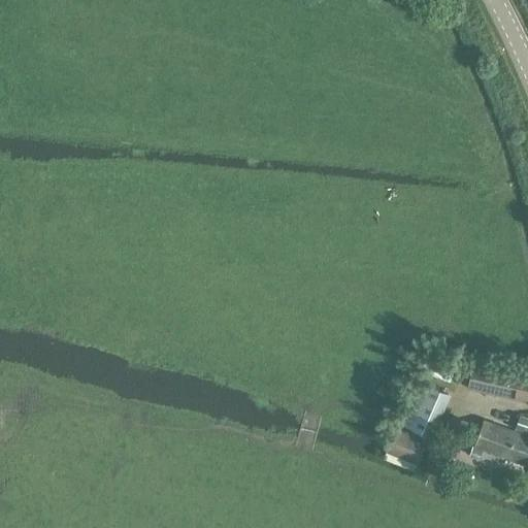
[(527,383),(476,364),(475,367),(468,388),(526,409),(527,402),(527,383)]
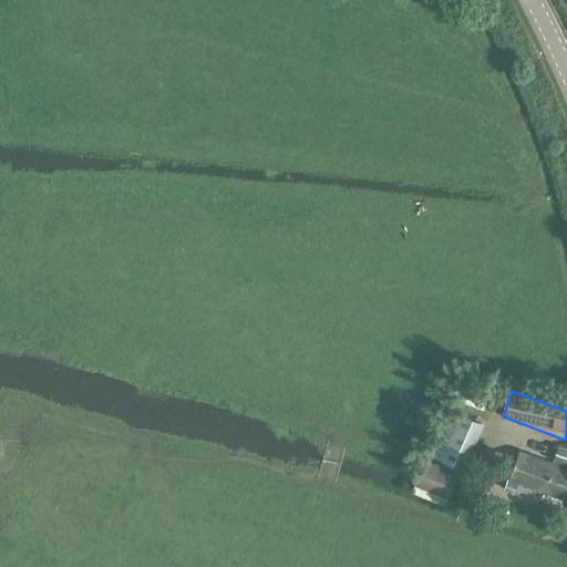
[(447,410),(428,456),(464,472),(485,425),(447,410)]
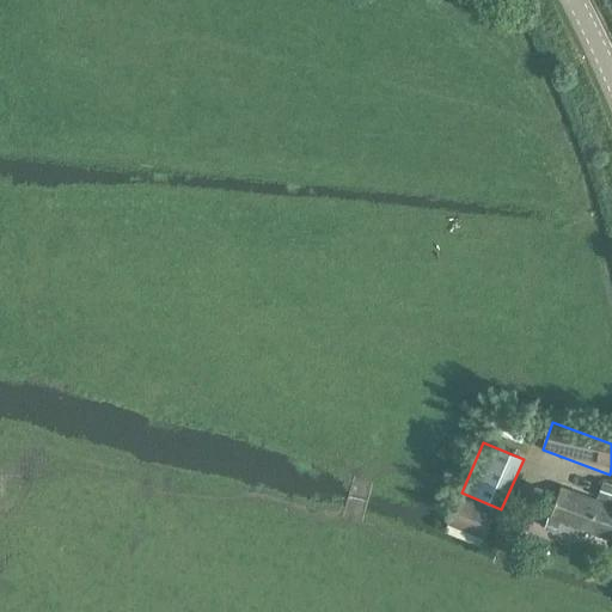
[(611,500),(611,488),(601,485),(598,495),(611,500)]
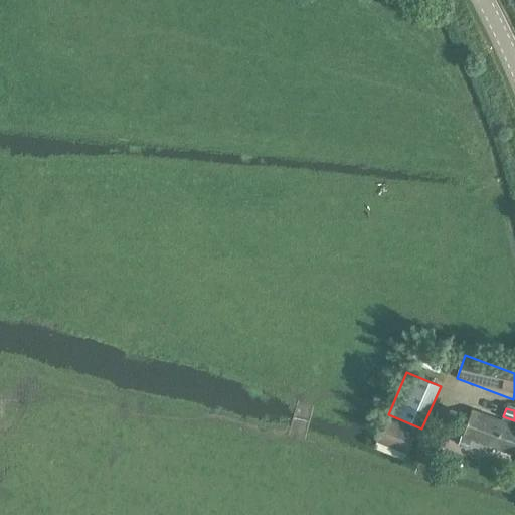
[(438,409),(432,424),(454,433),(459,416),(438,409)]
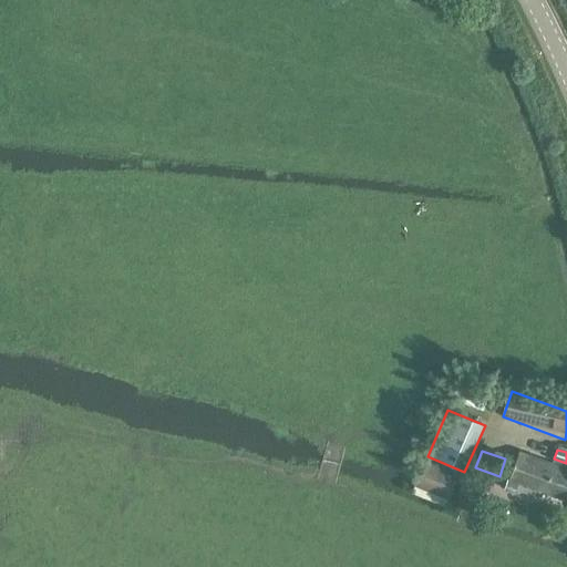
[(566,492),(566,468),(519,452),(509,480),(508,480),(505,490),(514,493),(518,482),(565,500),(566,492)]
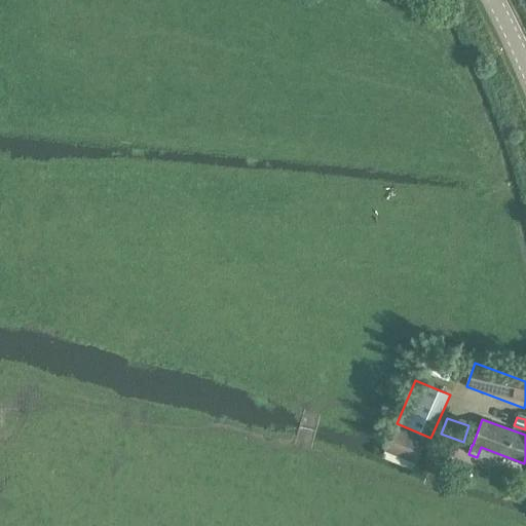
[(393,425),(383,450),(416,462),(425,439),(393,425)]
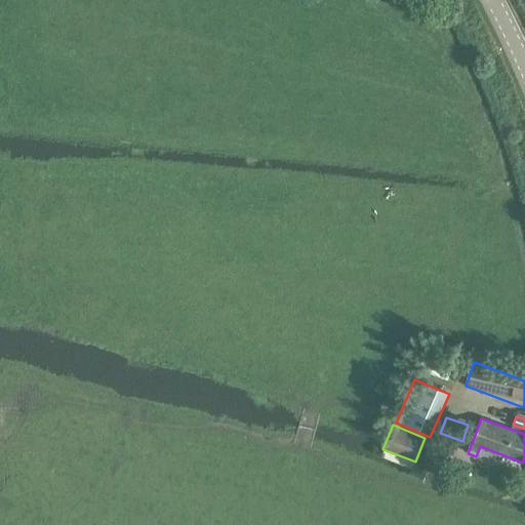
[(444,459),(442,466),(461,473),(463,466),(444,459)]
